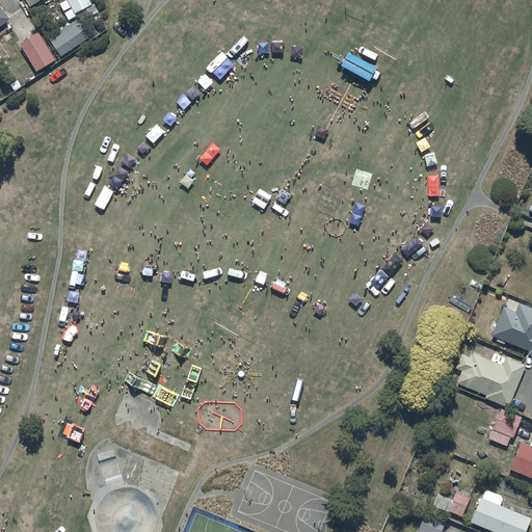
[(92,2),(91,0),(63,0),(59,2),(69,19),(76,15),(75,12),(92,2)]
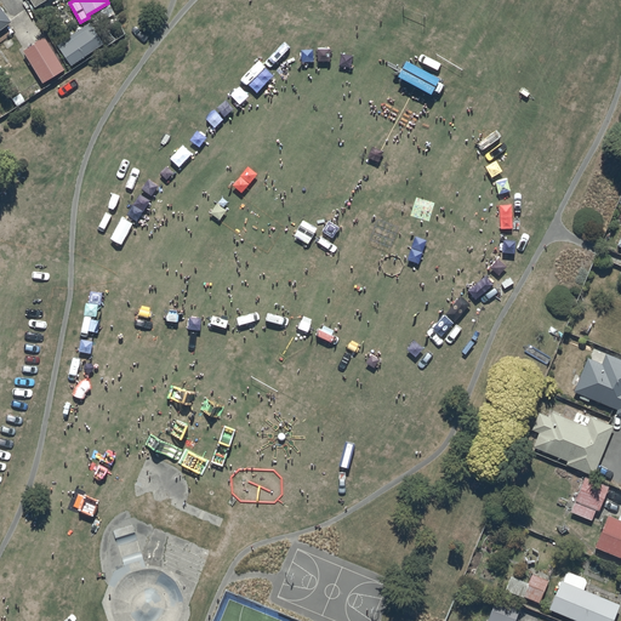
[(0,27),(12,20),(0,3),(0,27)]
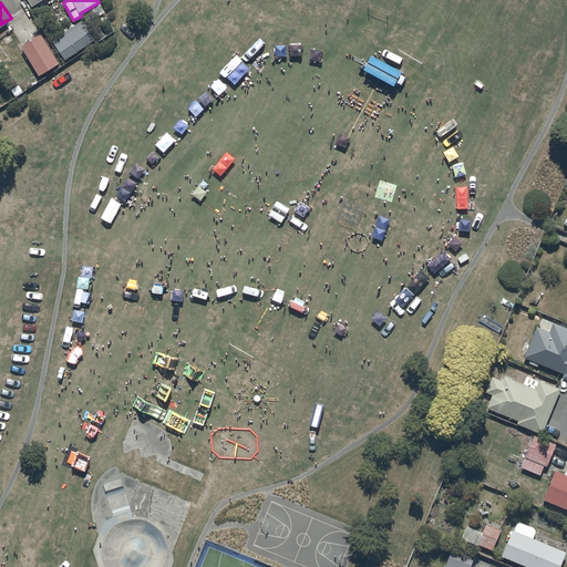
[(83,19),(52,38),(65,58),(95,38),(83,19)]
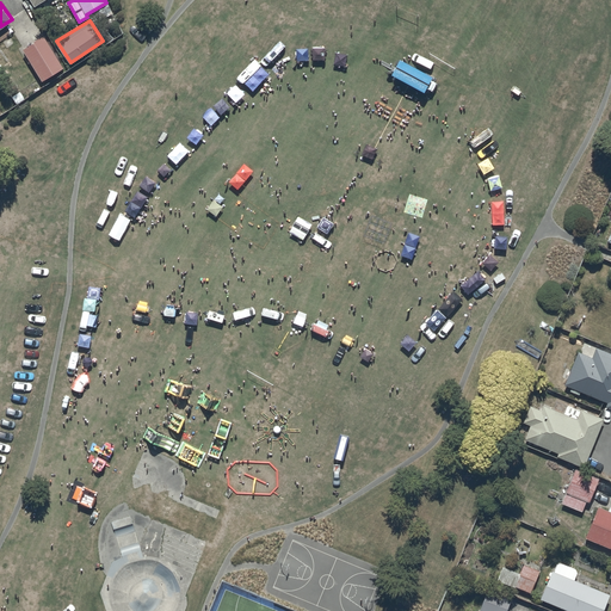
[(44,35),(24,48),(43,79),(63,67),(44,35)]
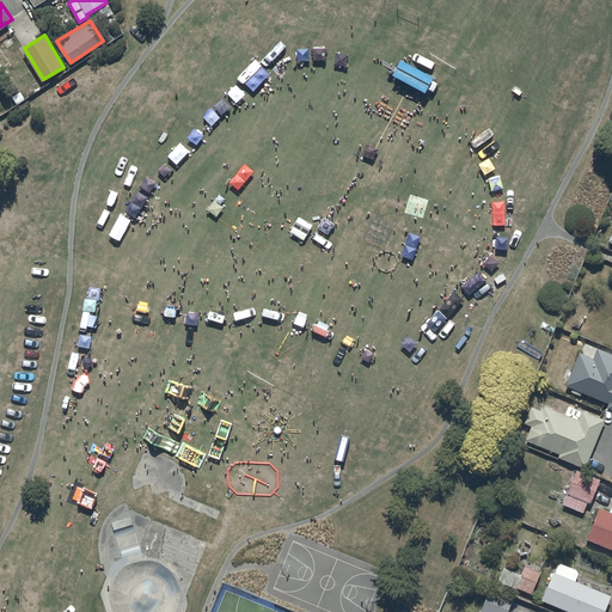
[(611,352),(598,346),(597,348),(592,347),(591,352),(583,348),(582,352),(579,350),(565,383),(573,386),(570,391),(580,395),(581,390),(607,401),(606,405),(611,407),(611,352)]
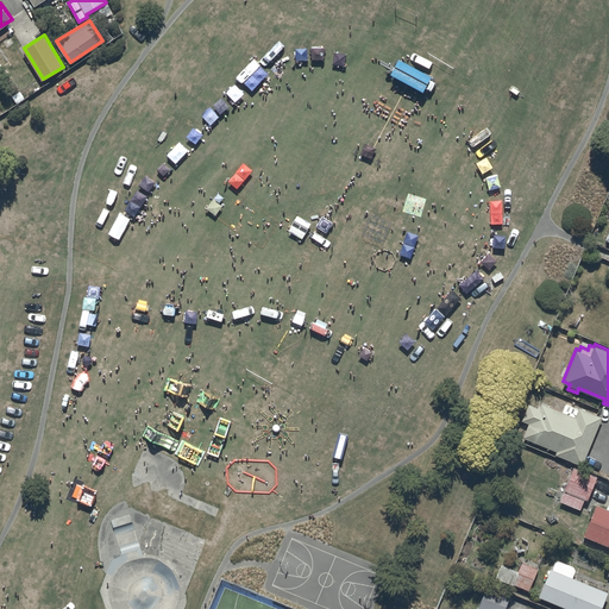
[(581,464),(601,415),(579,406),(578,407),(566,402),(563,410),(540,402),(539,407),(528,402),(522,420),(528,422),(522,437),(556,450),(554,453),(581,464)]
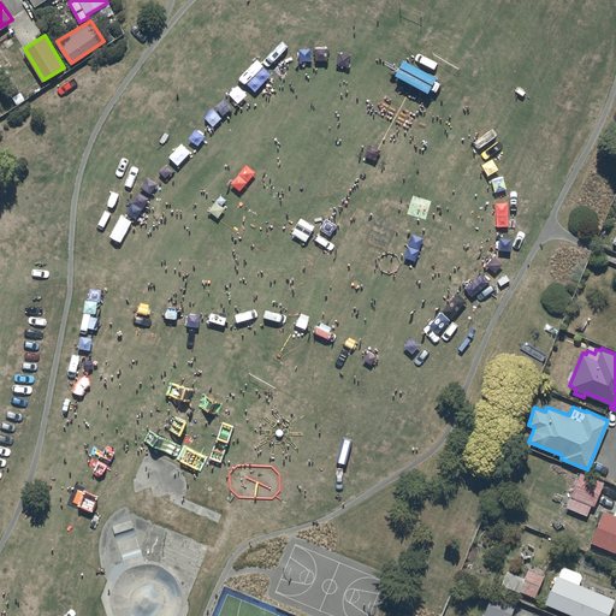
[(603,479),(580,471),(566,507),(586,514),(591,503),(593,504),(603,479)]
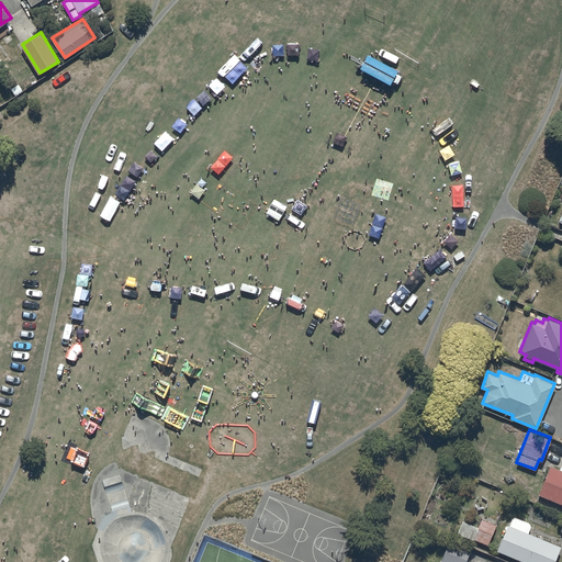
[(561,468),(550,463),(538,492),(561,502),(561,468)]
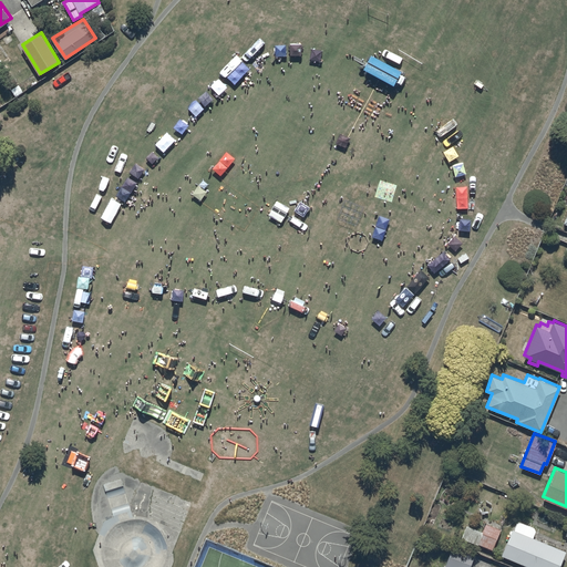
[(512,527),(502,553),(535,566),(558,566),(565,549),(532,536),(536,526),(518,519),(515,528),(512,527)]
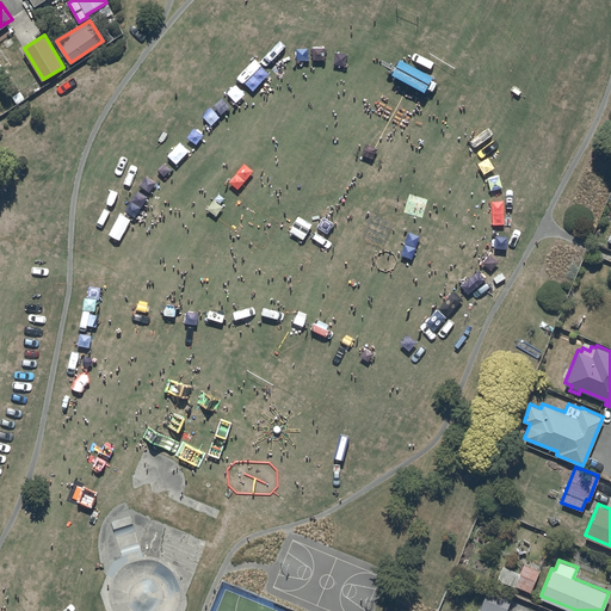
[(530,592),(538,569),(524,562),(522,571),(503,563),(497,579),(530,592)]
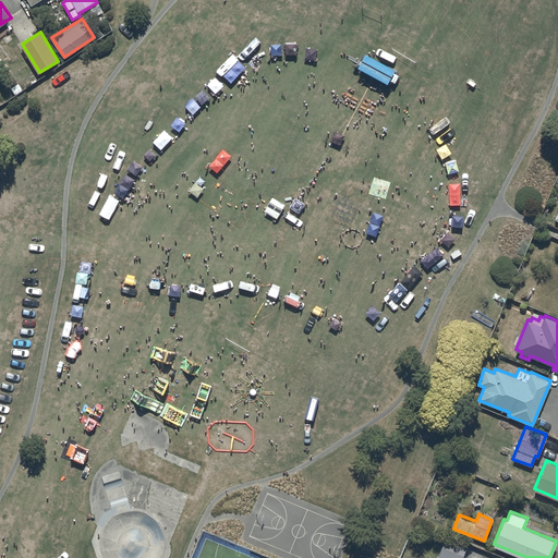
[(461,557),(466,544),(446,535),(438,556),(439,557),(438,557),(435,557),(431,556),(429,557),(461,557)]
